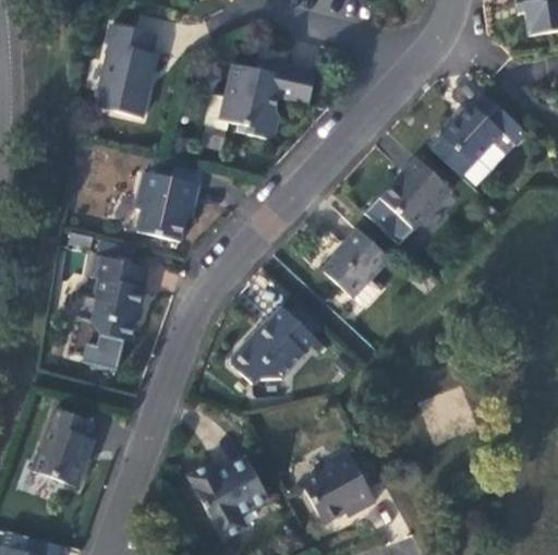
[(516,0),(517,2),(526,2),(528,11),(524,11),(531,33),(557,28),(557,0),(516,0)]
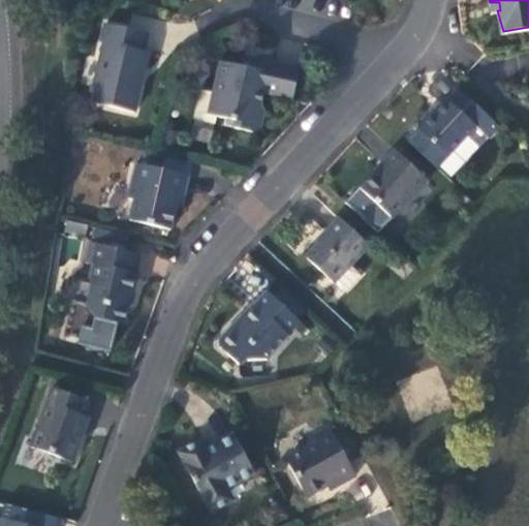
[(499,2),(490,2),(491,11),(497,10),(500,10),(499,2)]
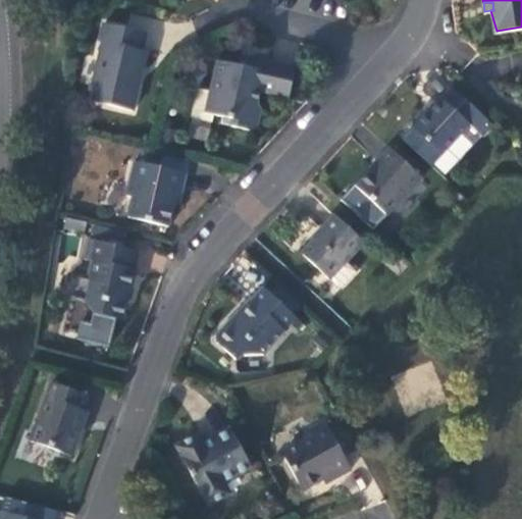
[(134,108),(142,74),(138,72),(144,47),(148,32),(106,20),(102,40),(105,41),(96,82),(98,84),(94,99),(134,108)]
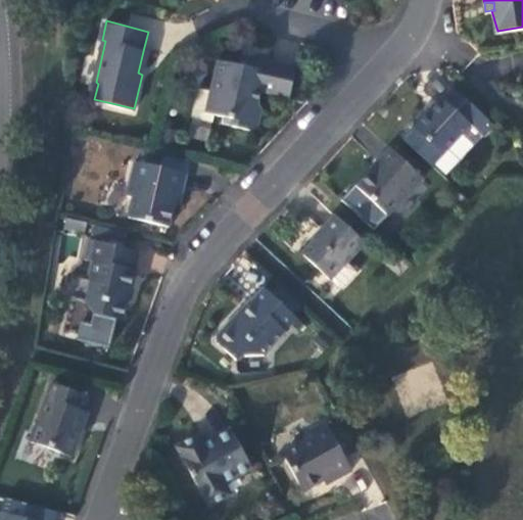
[(138,73),(142,75),(149,48),(144,47),(138,73)]
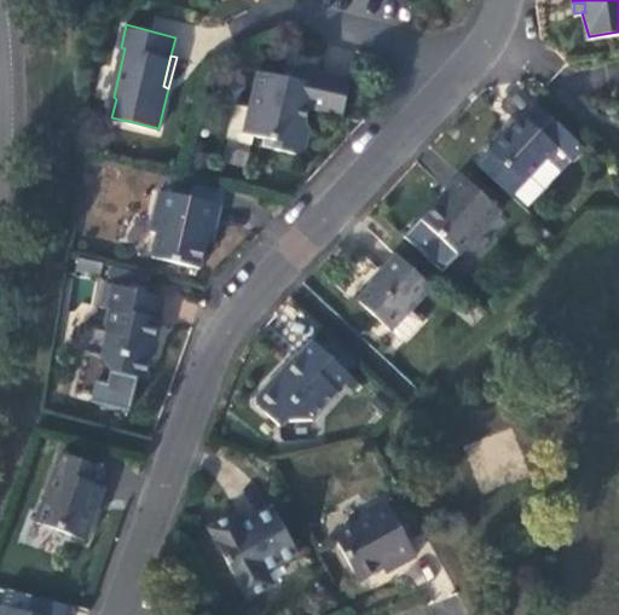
[(295,79),(298,67),(285,64),(283,75),(295,79)]
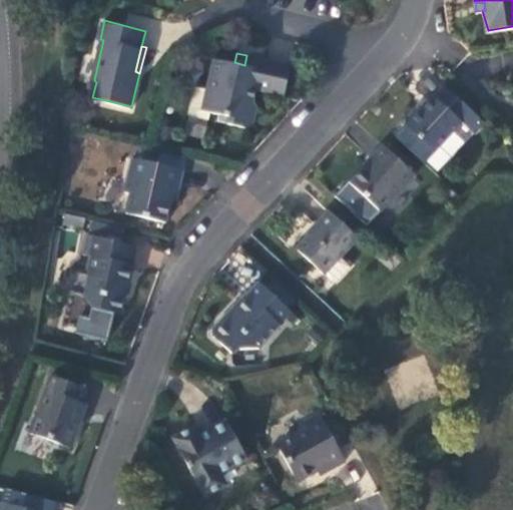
[(272,90),(278,62),(246,55),(244,65),(234,62),(212,58),(205,87),(194,84),(188,112),(208,116),(210,109),(227,114),(225,121),(243,126),(252,122),(257,103),(252,99),(255,86),(272,90)]
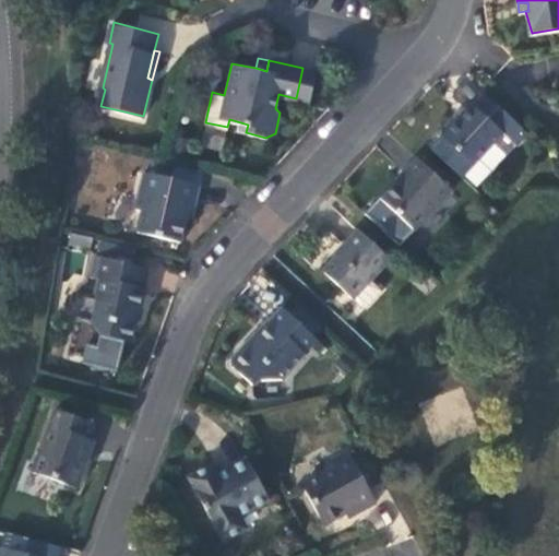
[(309,102),(317,71),(302,68),(296,98),(309,102)]
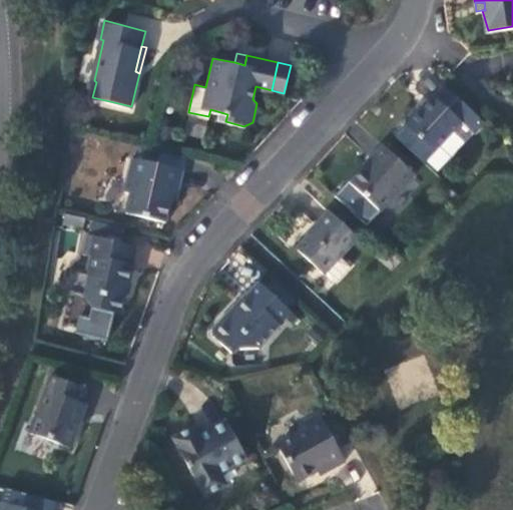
[(436,148),(461,120),(471,128),(481,116),(444,83),(435,94),(433,92),(422,105),(416,104),(408,114),(409,119),(407,122),(436,148)]
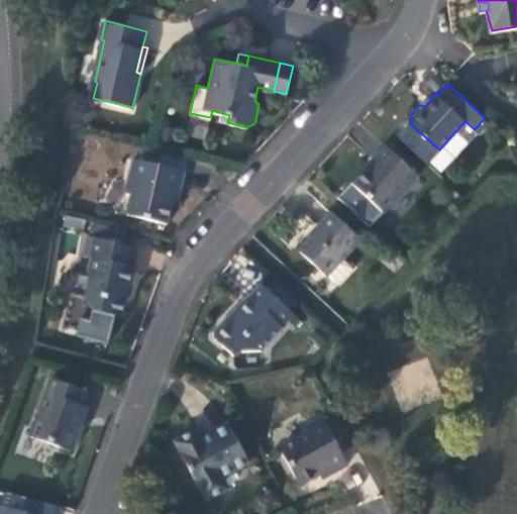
[(378,160),(356,183),(385,210),(419,175),(387,144),(375,157),(378,160)]
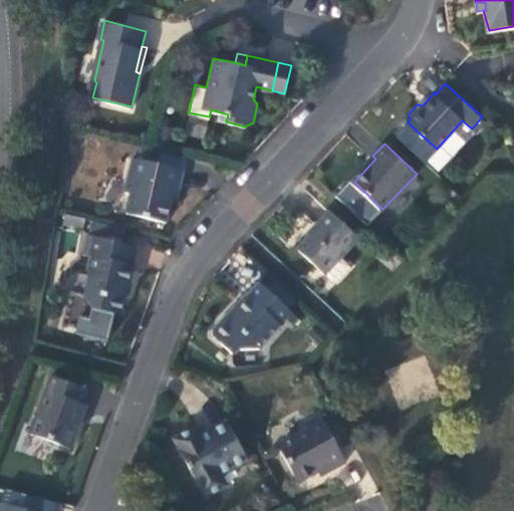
[(166,222),(172,197),(174,185),(180,187),(184,169),(133,158),(125,191),(133,193),(129,213),(166,222)]
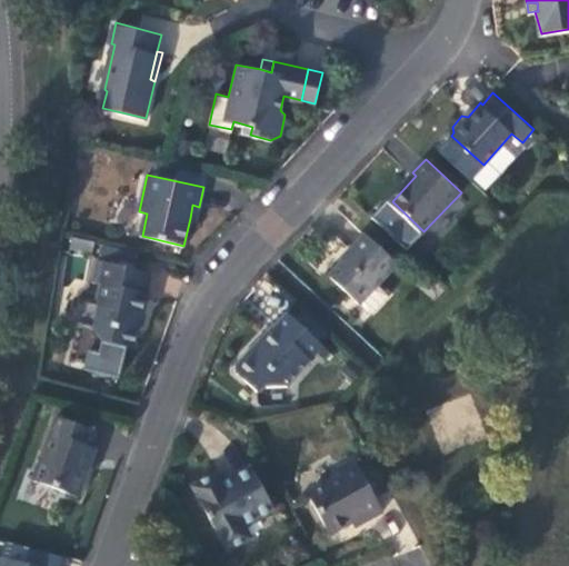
[(192,205),(190,218),(197,219),(199,207),(192,205)]
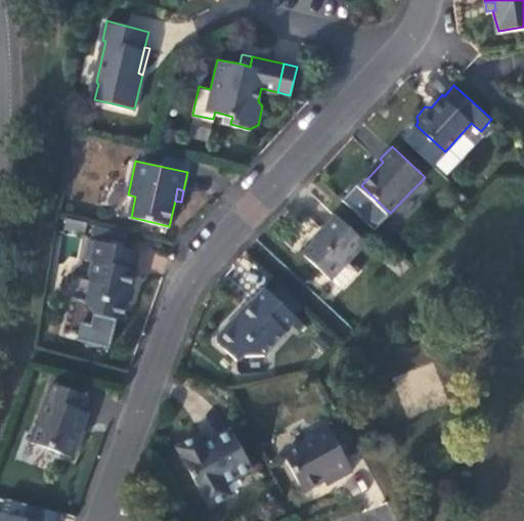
[(325,227),(303,252),(333,279),(367,243),(337,213),(324,226),(325,227)]
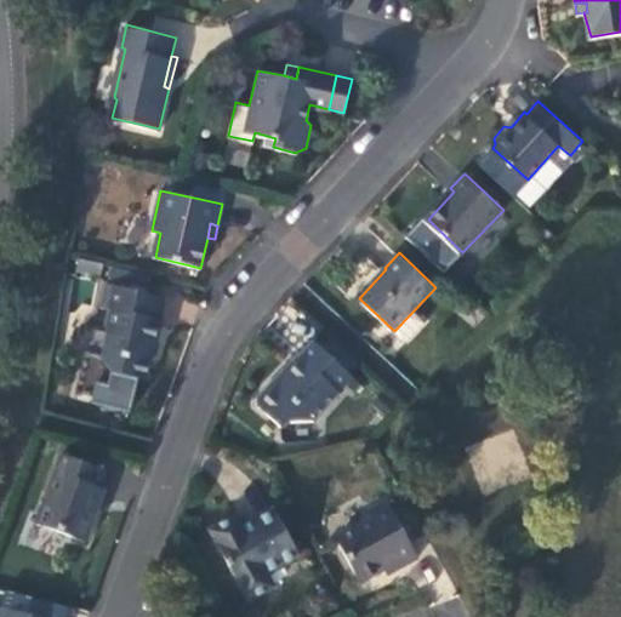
[(165,298),(109,284),(104,307),(110,309),(107,325),(112,333),(106,358),(110,371),(144,380),(153,347),(157,347),(164,320),(160,318),(165,298)]
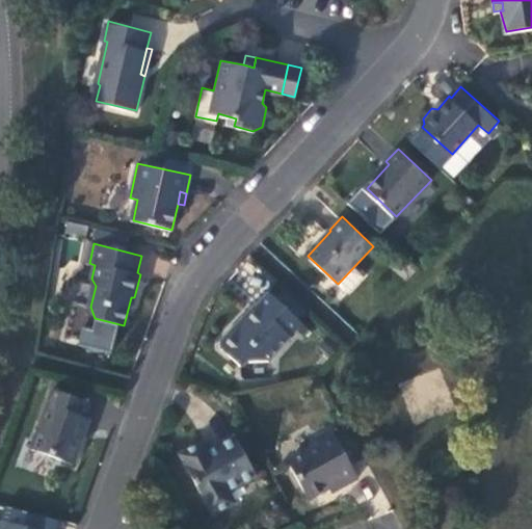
[(272,359),(300,329),(304,325),(269,293),(244,317),(247,321),(239,328),(231,329),(221,340),(222,348),(241,366),(246,360),(272,359)]
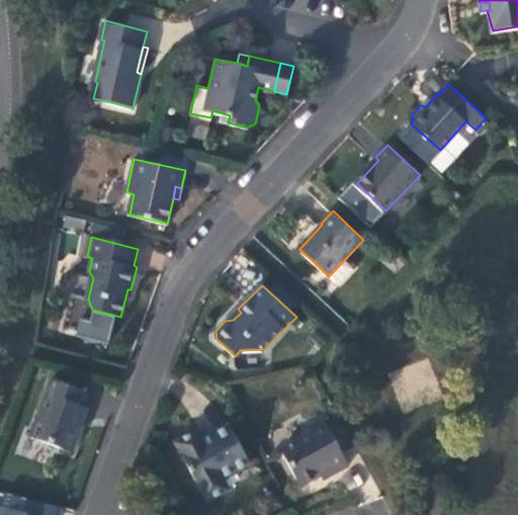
[(238,309),(225,321),(233,320),(241,313),(238,309)]
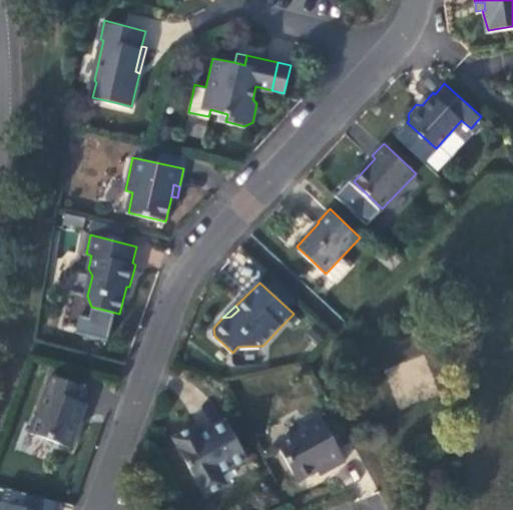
[(87,389),(52,377),(32,433),(71,449),(87,404),(82,403),(87,389)]
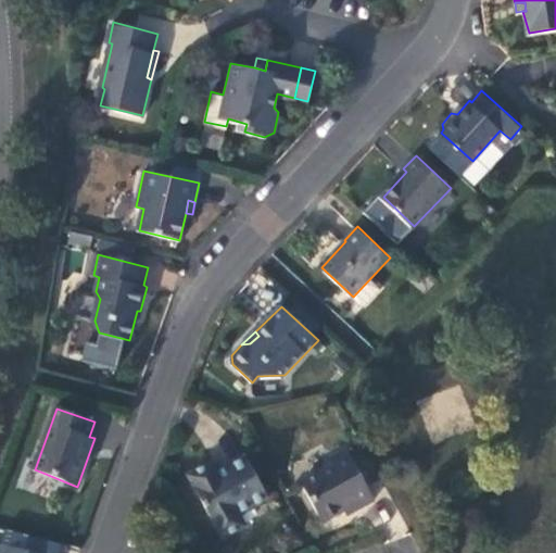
[(348,448),(331,459),(336,465),(302,484),(323,519),(354,502),(357,506),(375,498),(348,448)]
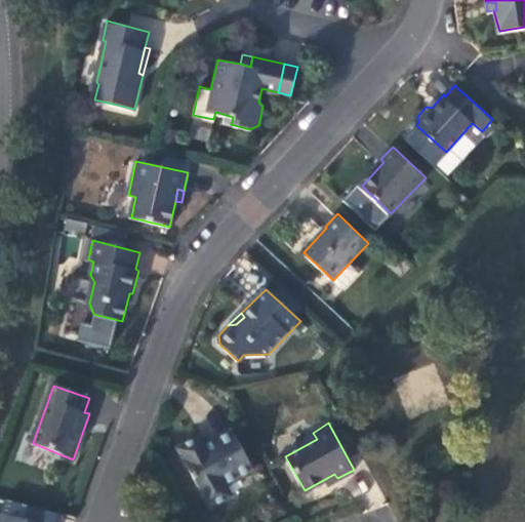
[(254,471),(235,434),(208,446),(203,437),(178,449),(211,510),(235,498),(228,484),(254,471)]
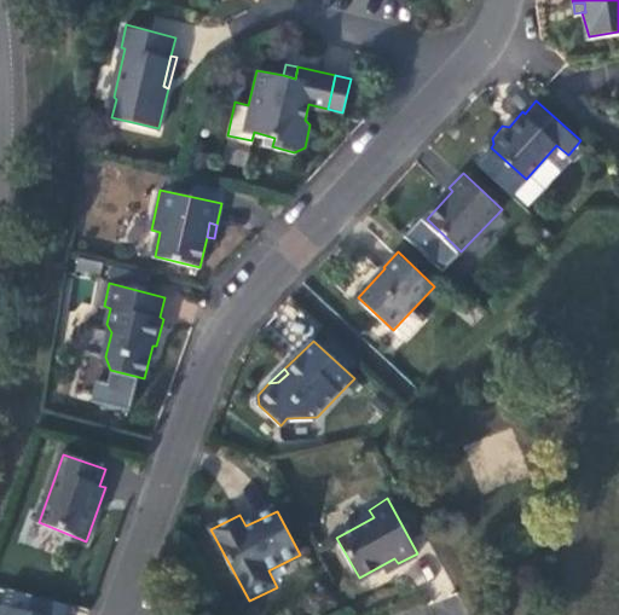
[(9,589),(4,607),(35,614),(67,614),(70,603),(9,589)]
